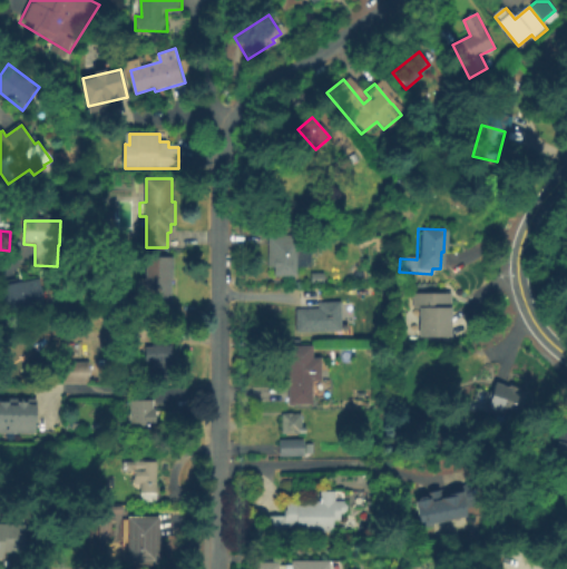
[(306,235),(306,267),(294,267),(294,275),(272,276),(272,266),(266,266),(266,235),(306,235)]
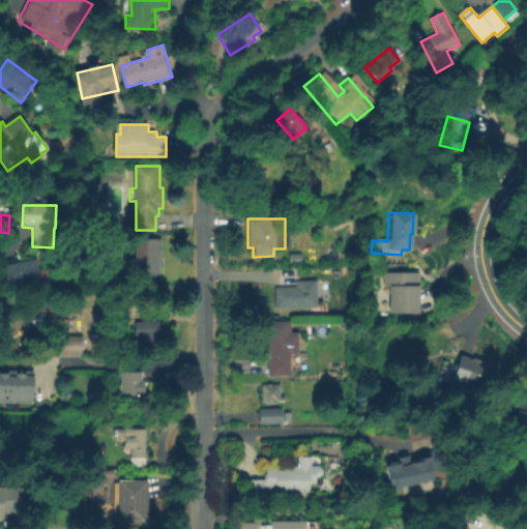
[(163,239),(163,259),(160,259),(160,286),(154,286),(154,297),(137,297),(137,277),(129,277),(129,260),(137,260),(137,239),(163,239)]
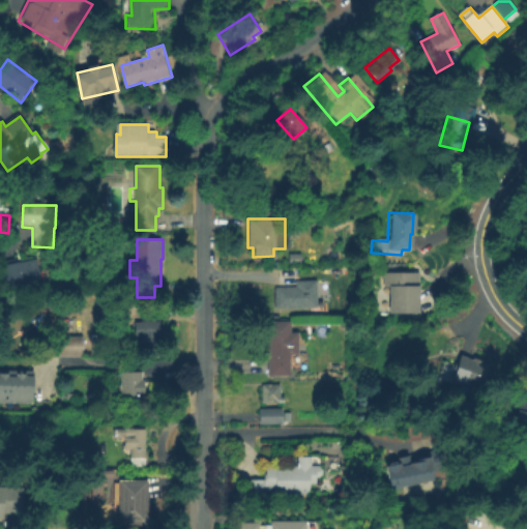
[(35,260),(41,286),(5,294),(0,266),(17,263),(18,263),(35,260)]
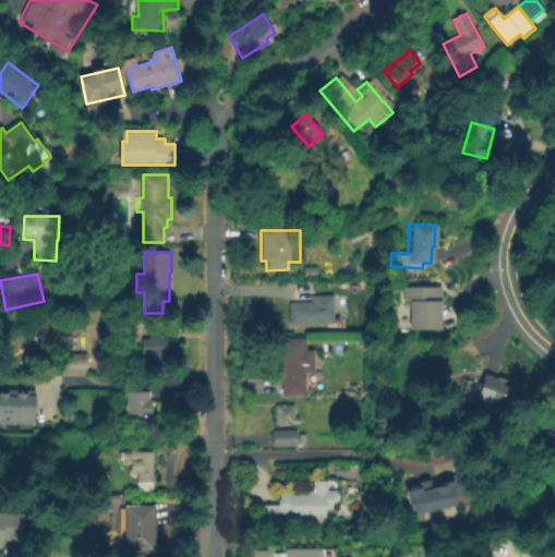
[(437,303),(437,329),(408,329),(409,303),(401,303),(402,288),(437,288),(437,303)]
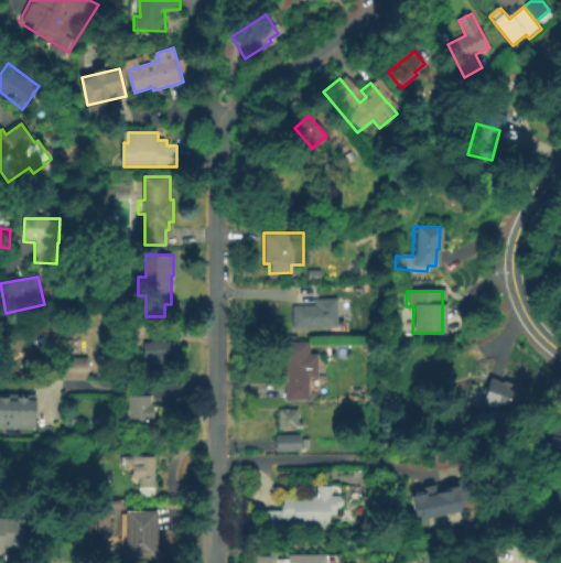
[(336,328),(292,329),(291,306),(313,306),(313,300),(335,300),(336,328)]
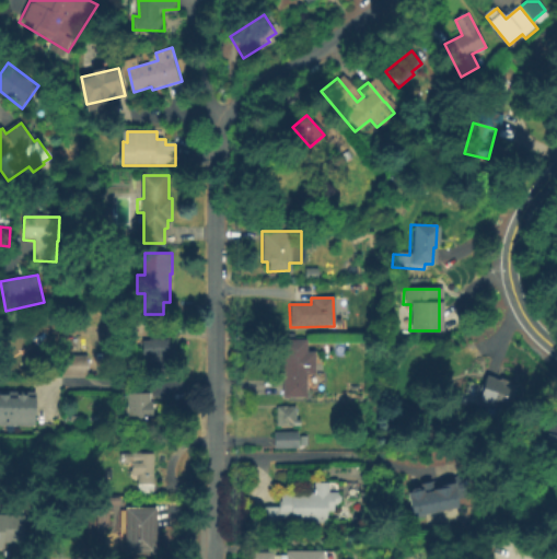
[(164,340),(164,356),(155,356),(155,363),(141,363),(141,357),(138,357),(138,340),(164,340)]
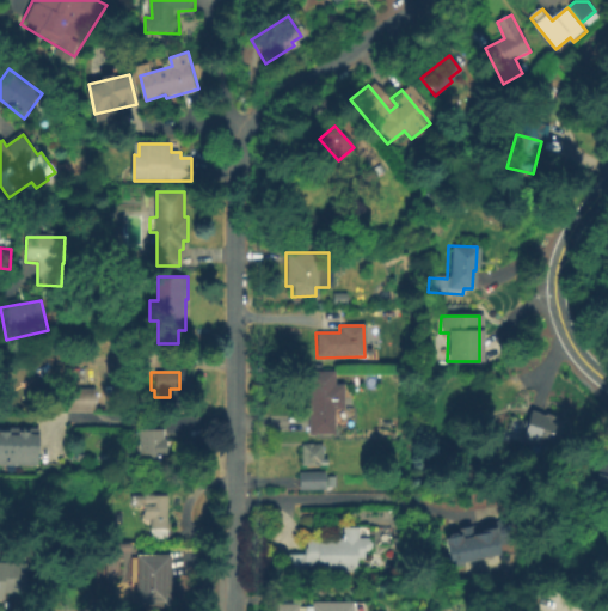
[(343,386),(343,413),(335,411),(333,437),(308,437),(308,374),(335,374),(335,386),(343,386)]
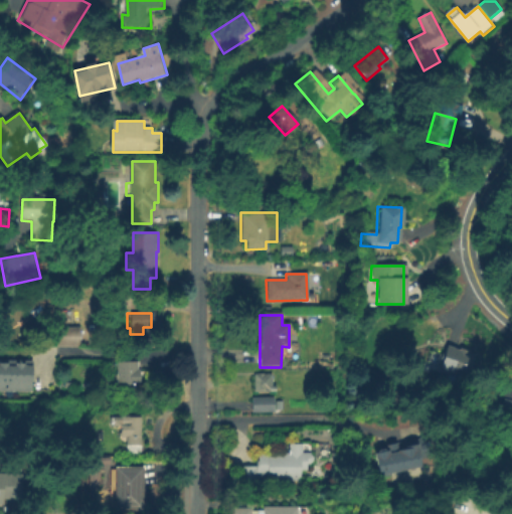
[(74,326),(64,326),(64,325),(50,326),(51,347),(74,346),(74,326)]
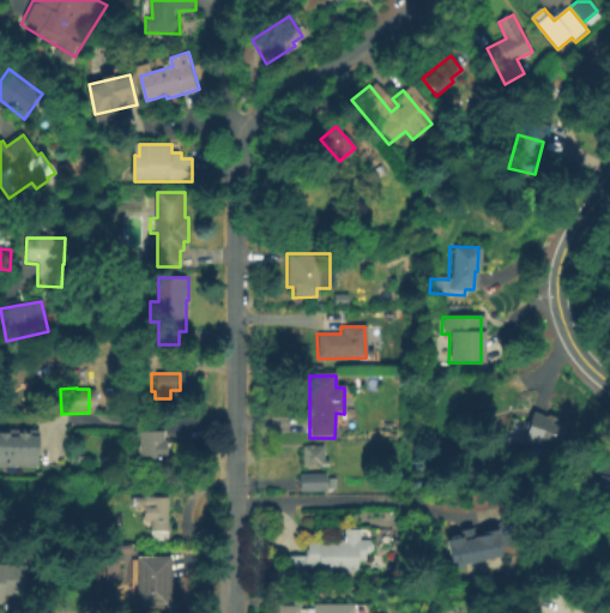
[(567,426),(557,452),(524,439),(535,413),(567,426)]
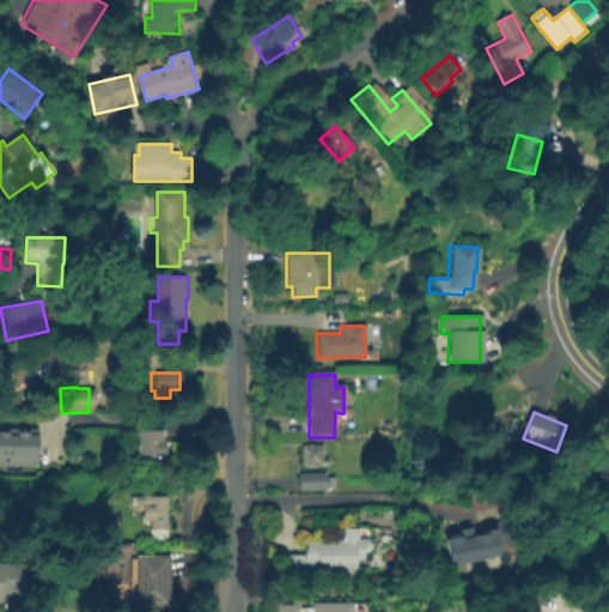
[(0,431),(38,432),(38,470),(0,470),(0,431)]
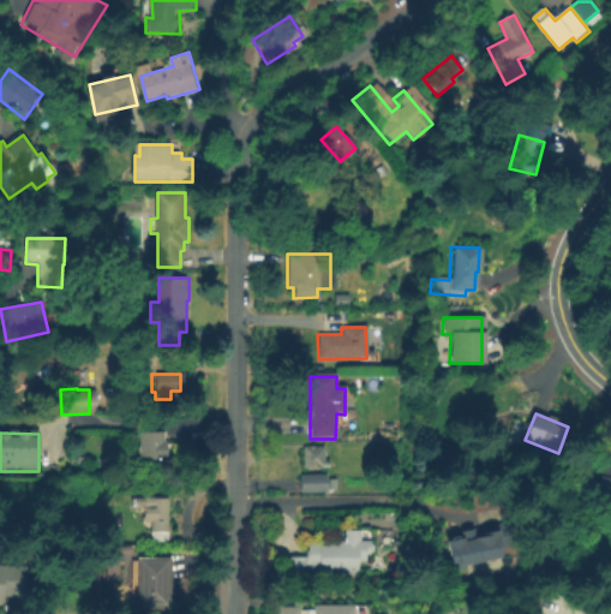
[(166,433),(166,477),(149,477),(149,459),(139,459),(139,433),(166,433)]
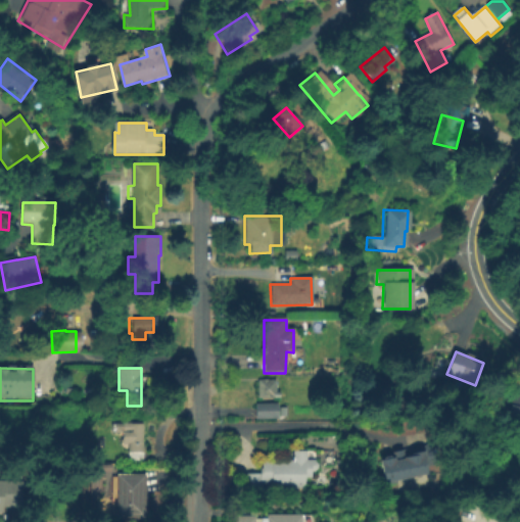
[(274,379),(274,391),(278,391),(278,397),(255,397),(255,379),(274,379)]
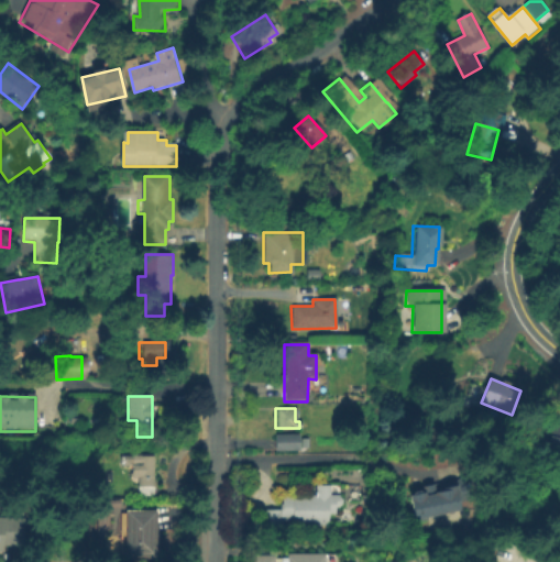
[(298,434),(299,451),(276,451),(276,434),(298,434)]
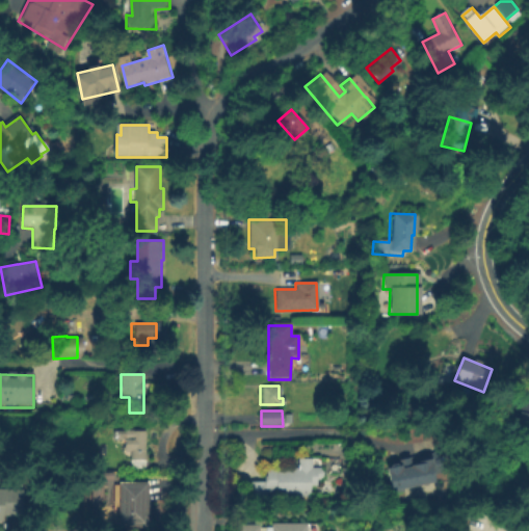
[(528,439),(514,434),(521,416),(528,418),(528,439)]
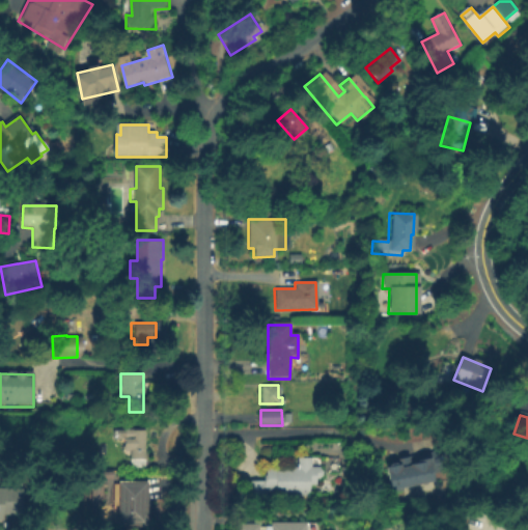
[(145,430),(145,469),(131,469),(130,451),(124,451),(123,439),(113,440),(113,430),(145,430)]
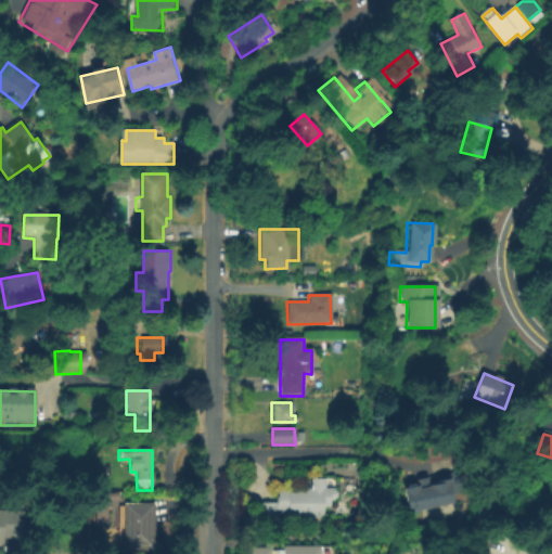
[(407,512),(400,486),(447,475),(452,501),(407,512)]
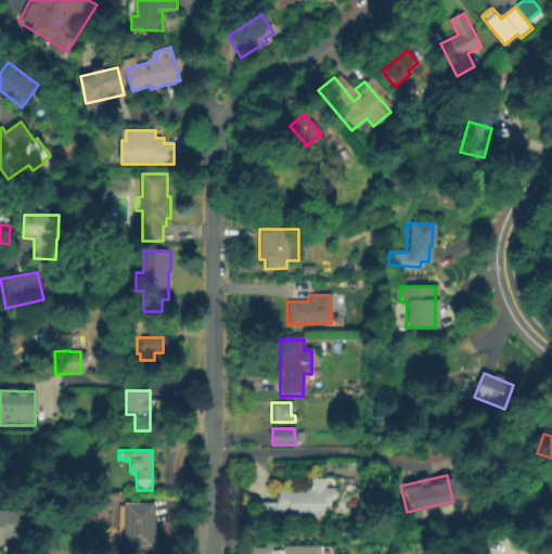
[(326,488),(335,489),(335,491),(337,494),(337,498),(335,501),(333,502),(331,502),(331,509),(325,509),(324,520),(276,518),(276,525),(254,524),(254,502),(274,503),(277,488),(310,488),(311,479),(326,479),(326,488)]
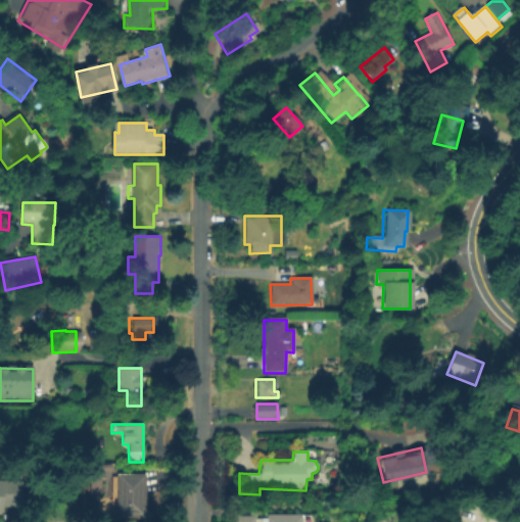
[(147,475),(146,519),(119,518),(119,475),(147,475)]
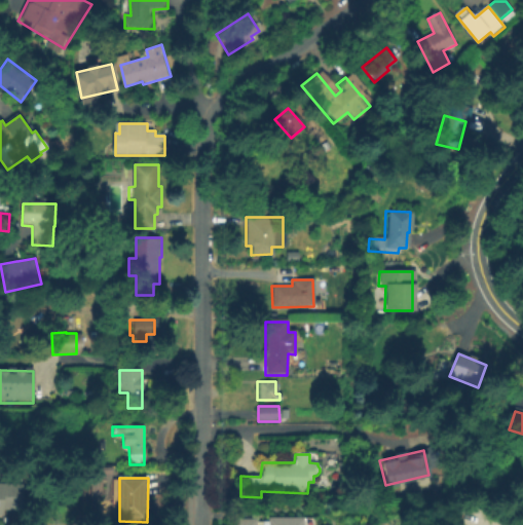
[(0,484),(24,483),(26,514),(0,515),(0,484)]
